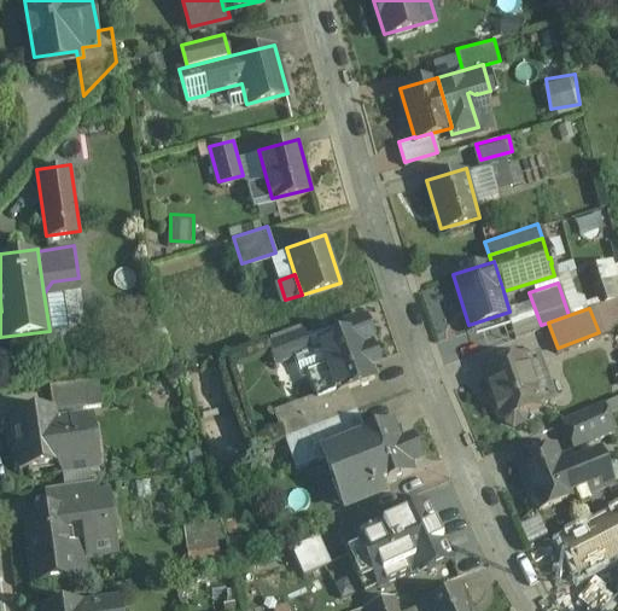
[(363,315),(360,316),(359,312),(343,318),(344,321),(347,321),(350,329),(356,326),(363,345),(369,343),(365,330),(368,329),(363,315)]
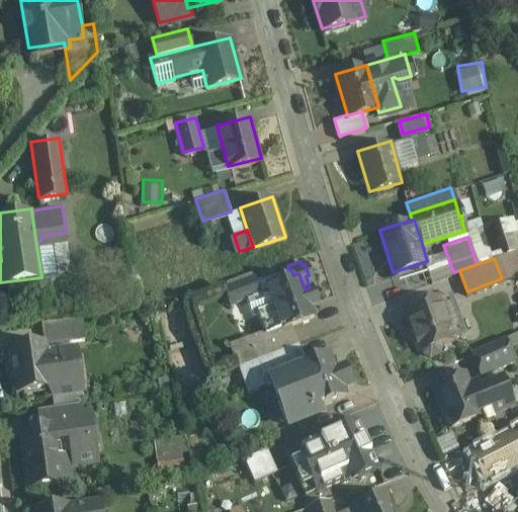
[(288,269),(264,279),(267,288),(281,325),(281,326),(290,322),(314,314),(310,302),(315,300),(311,287),(310,287),(305,289),(298,273),(293,275),(290,269),(288,269)]
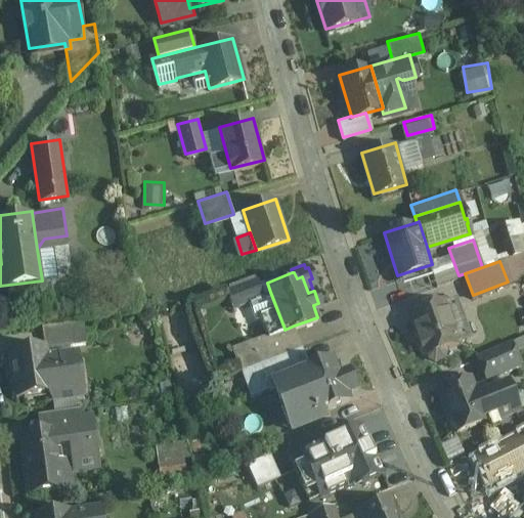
[(257,277),(226,289),(233,306),(264,295),(257,277)]
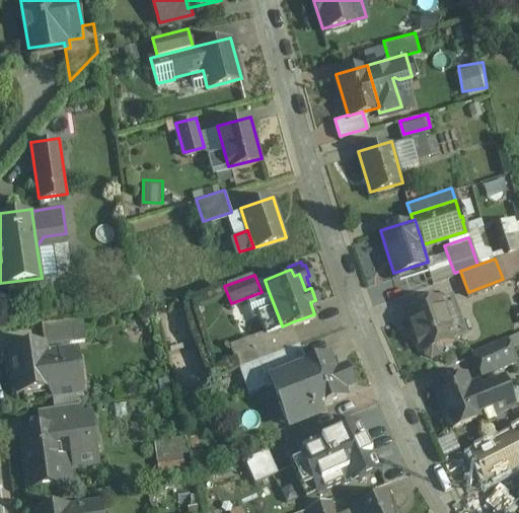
[(452,292),(405,308),(420,349),(423,348),(425,352),(430,355),(439,352),(441,346),(440,342),(466,333),(452,292)]
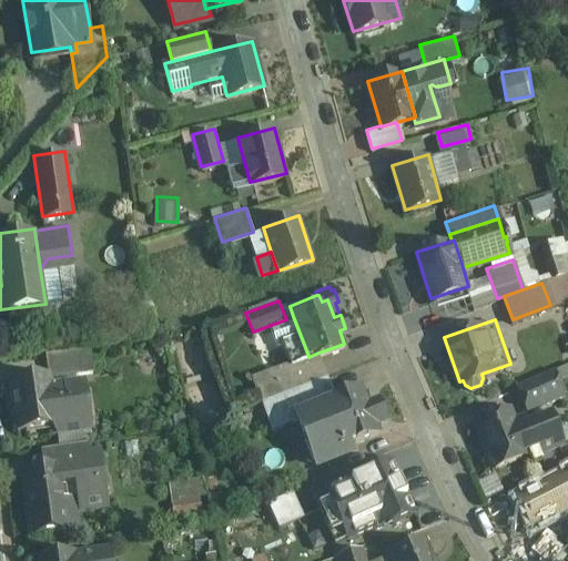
[(301,336),(284,342),(291,360),(292,363),(308,356),(301,336)]
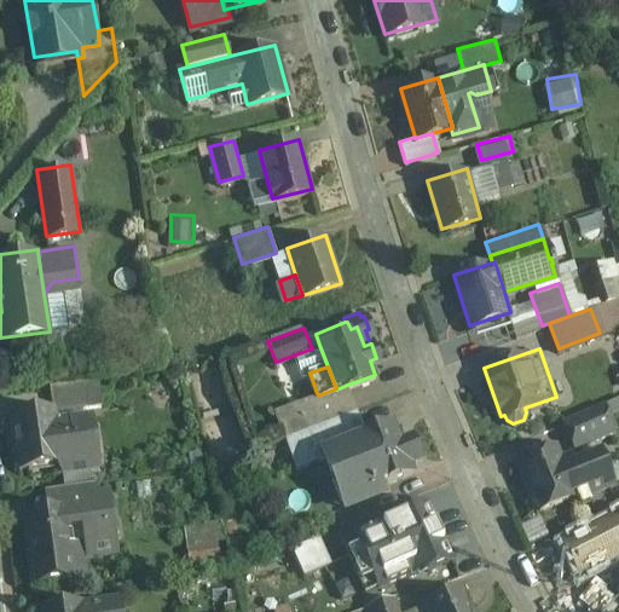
[(98,375),(50,381),(53,406),(55,406),(56,408),(103,402),(98,375)]
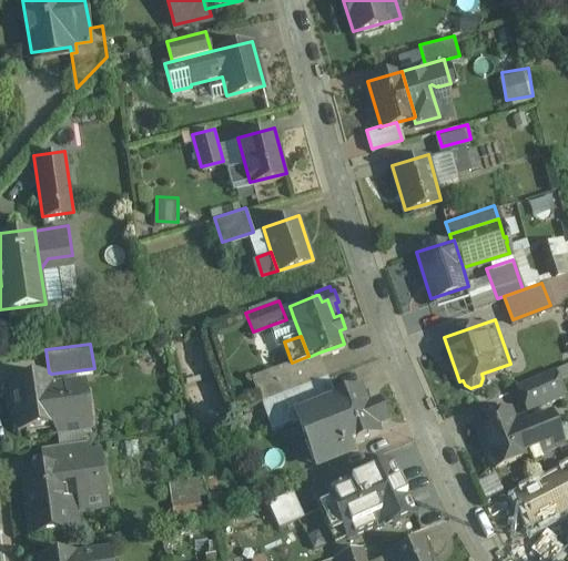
[(291,360),(253,376),(262,399),(293,387),(327,374),(318,353),(308,357),(308,356),(292,363),(291,360)]
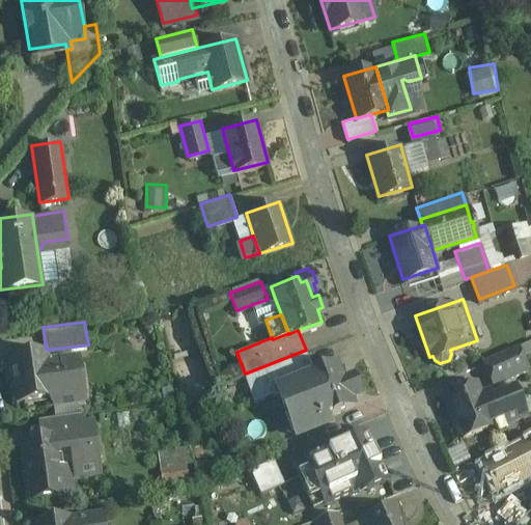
[(516,343),(483,359),(494,383),(528,368),(516,343)]
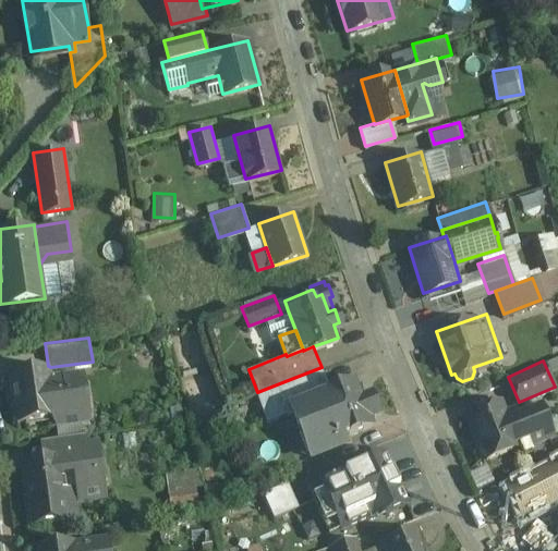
[(82,372),(51,377),(50,367),(49,366),(48,366),(10,371),(17,420),(55,415),(56,423),(88,418),(82,372)]
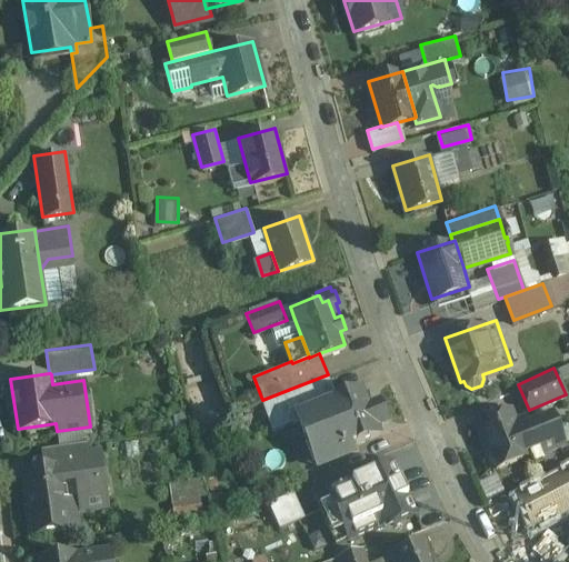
[(328,374),(293,388),(302,410),(318,403),(318,404),(326,401),(325,400),(337,395),(328,374)]
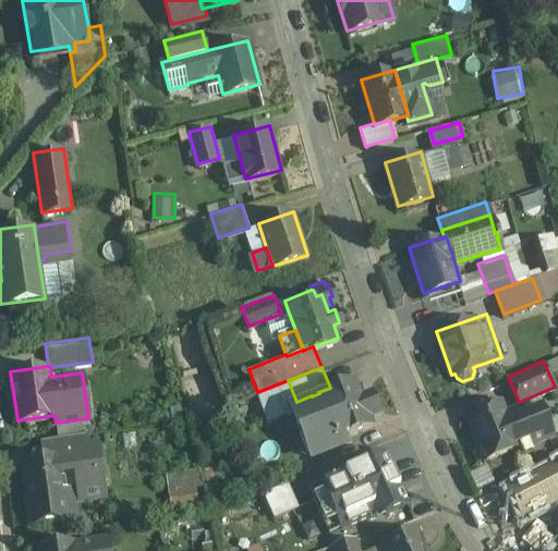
[(330,388),(318,392),(319,393),(323,404),(336,436),(338,435),(372,421),(368,413),(362,395),(354,378),(330,388)]
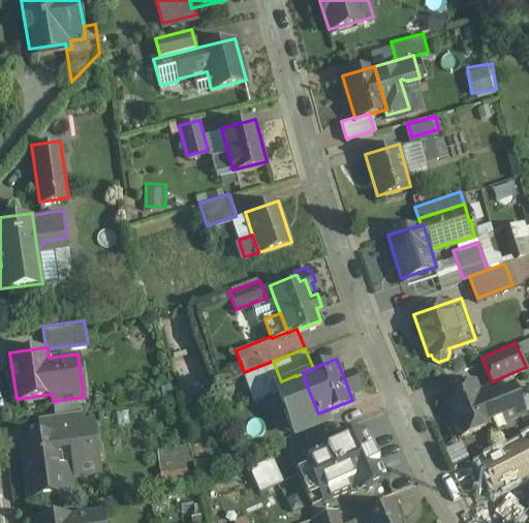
[(273,361),(244,372),(252,393),(254,397),(282,386),(281,381),(273,361)]
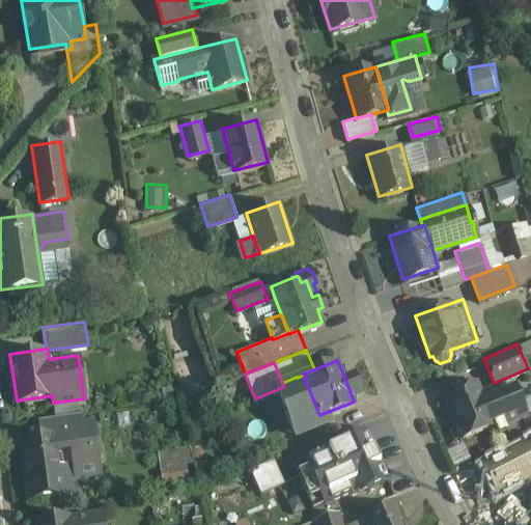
[(353,372),(344,377),(351,393),(360,389),(353,372)]
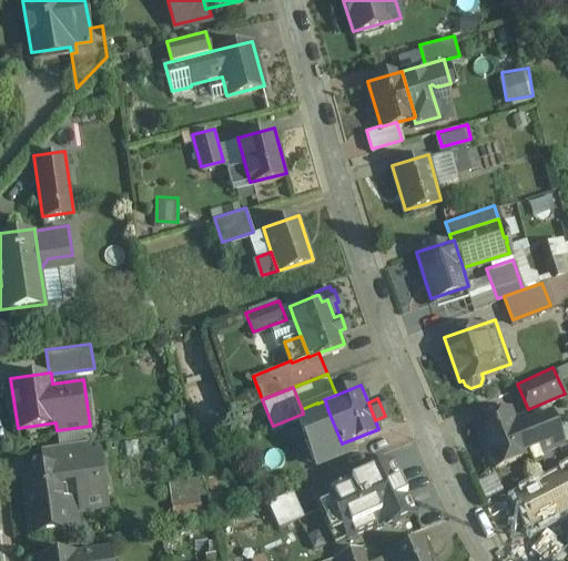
[(328,411),(324,414),(322,408),(306,415),(312,431),(310,432),(321,461),(348,450),(348,449),(347,450),(344,442),(342,444),(328,411)]
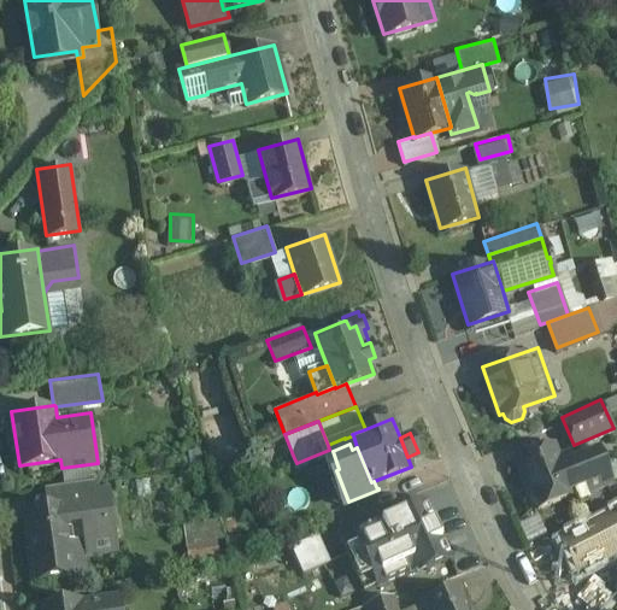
[(553,444),(516,458),(534,505),(573,491),(553,444)]
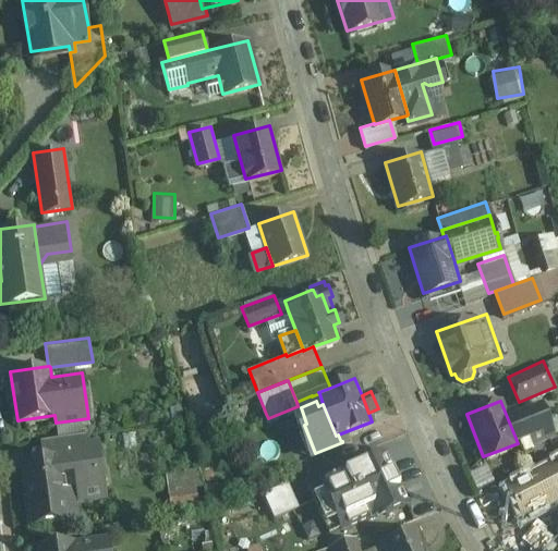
[(85,432),(53,437),(56,457),(58,457),(87,453),(86,444),(85,432)]
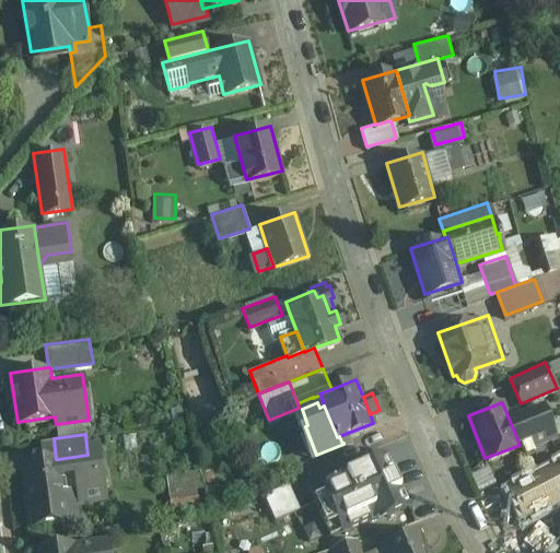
[(97,444),(86,446),(88,455),(58,459),(60,473),(77,471),(80,487),(103,484),(97,444)]
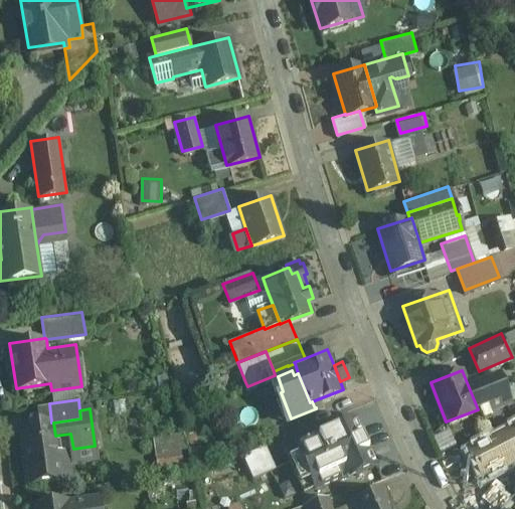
[(355,418),(323,433),(332,453),(340,471),(371,458),(355,418)]
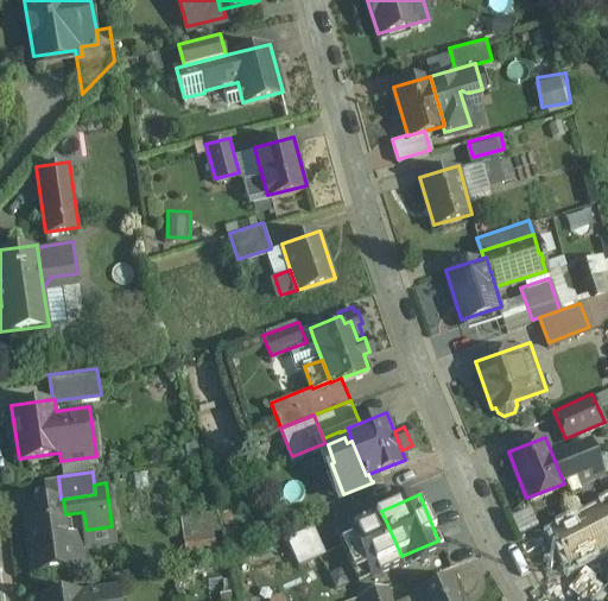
[(61,499),(26,504),(35,568),(86,561),(81,529),(67,531),(65,514),(63,499),(61,499)]
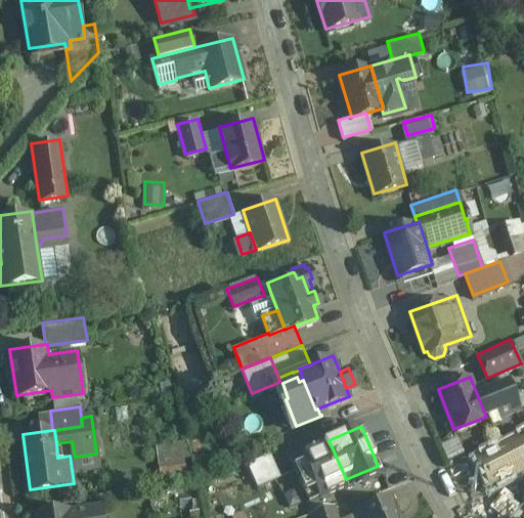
[(523,446),(475,467),(487,500),(523,484),(523,446)]
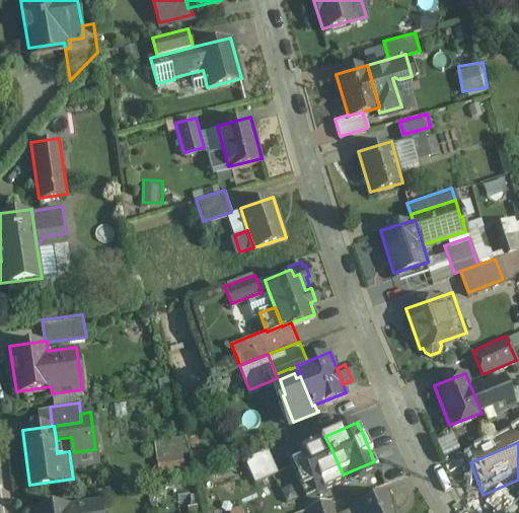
[(269,445),(244,455),(254,479),(278,468),(269,445)]
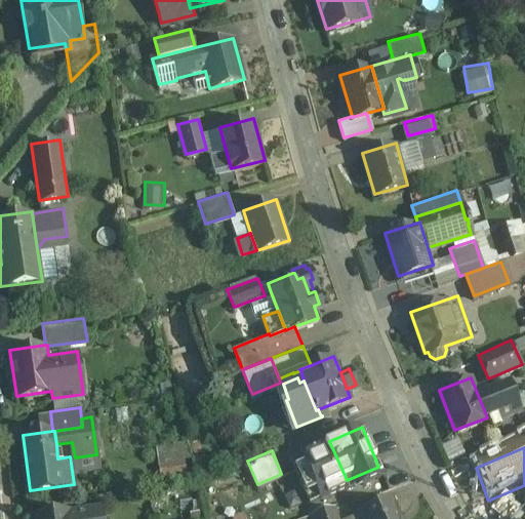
[(175,460),(159,462),(160,473),(176,471),(175,460)]
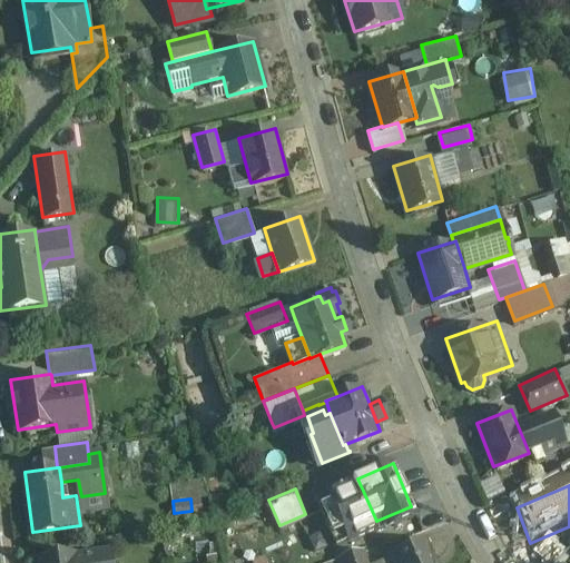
[(367,501),(355,506),(364,526),(376,521),(367,501)]
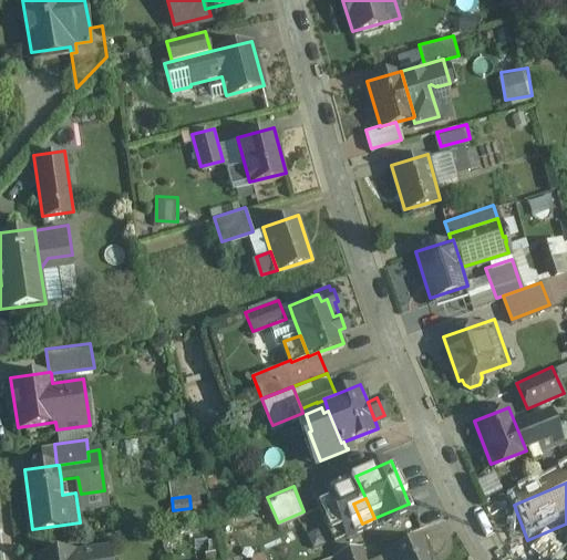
[(353,525),(328,533),(336,555),(361,546),(353,525)]
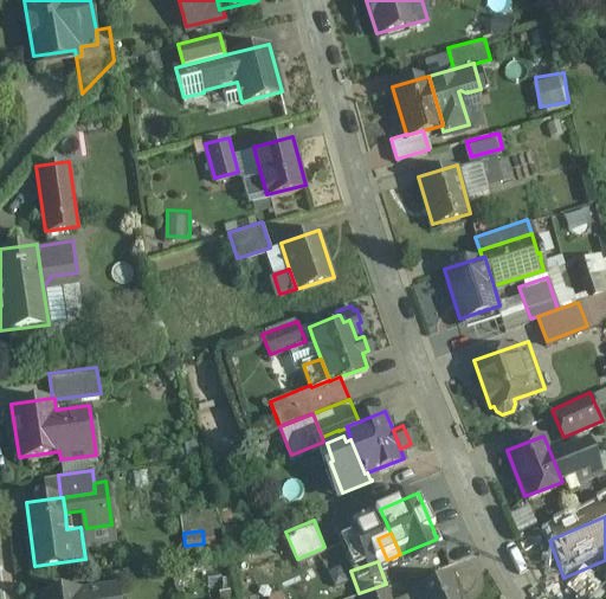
[(463,598),(452,572),(413,590),(417,598),(463,598)]
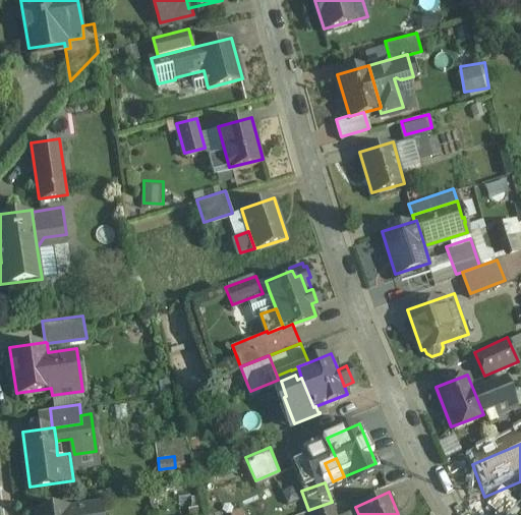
[(101,514),(99,500),(33,509),(34,514),(101,514)]
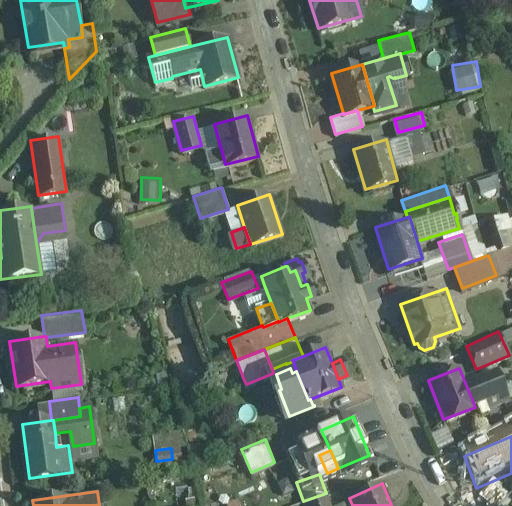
[(330,505),(326,493),(303,501),(304,505),(330,505)]
